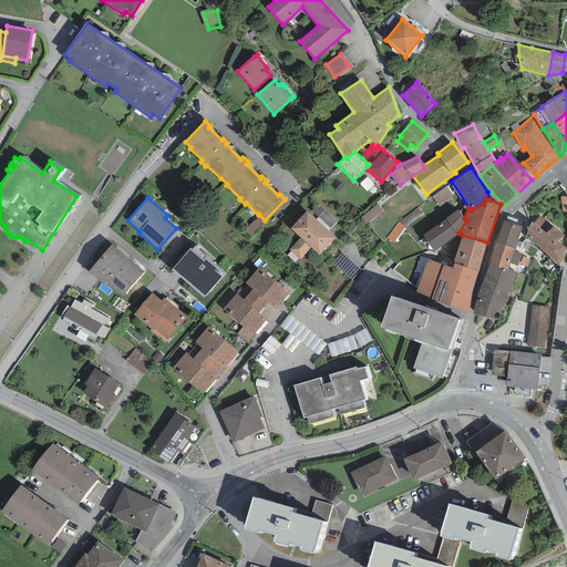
[(464,218),(459,209),(422,235),(434,251),(457,235),(459,233),(466,220),(464,218)]
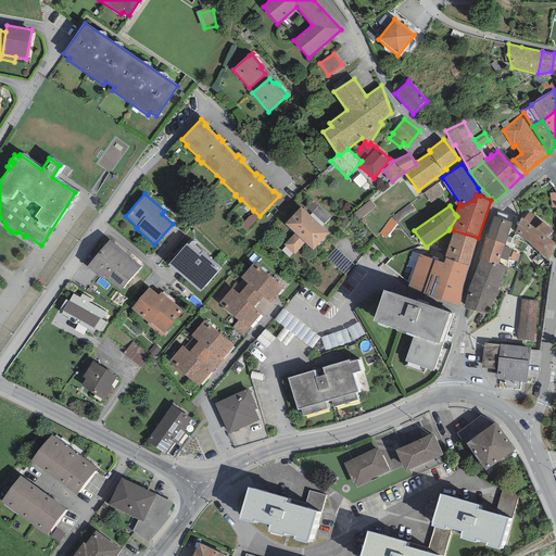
[(301,206),(285,224),(294,234),(283,244),(294,254),(305,243),(313,251),(329,232),(321,226),(310,215),(301,206)]
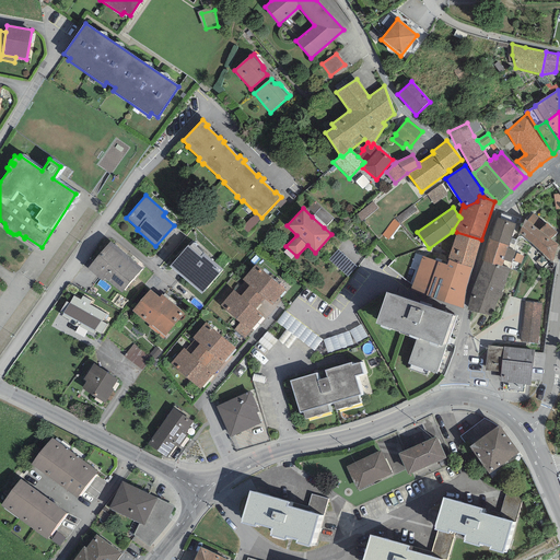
[(333,219),(321,208),(314,214),(326,225),(333,219)]
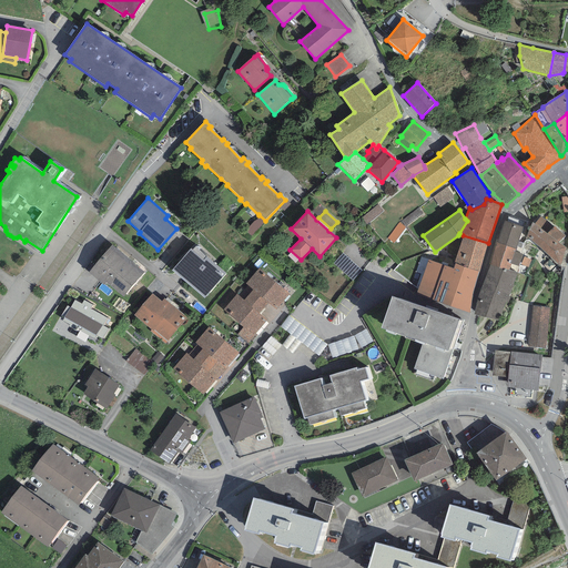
[(526,236),(536,245),(547,234),(540,229),(547,220),(540,216),(534,223),(533,222),(526,236)]
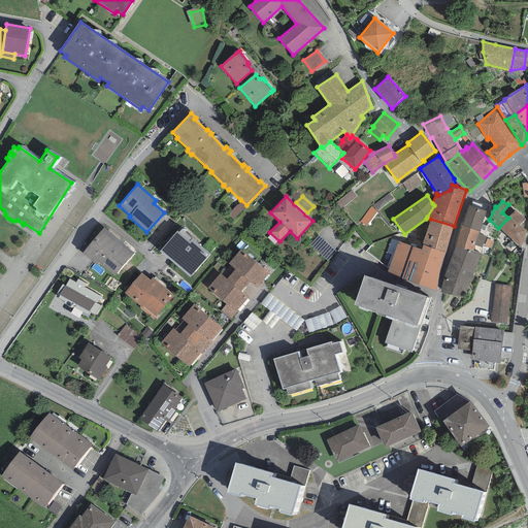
[(307,212),(296,202),(294,204),(305,215),(307,212)]
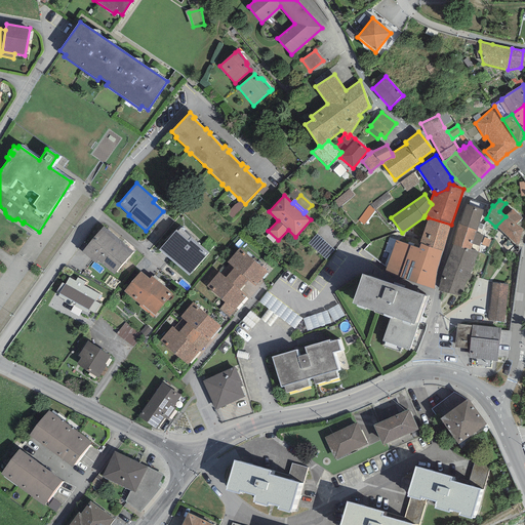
[(483,209),(466,204),(459,225),(477,230),(483,209)]
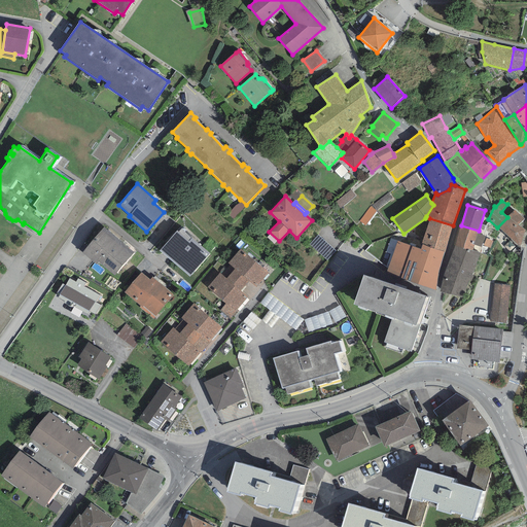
[(507,217),(497,227),(508,237),(519,248),(525,231),(518,225),(524,219),(515,209),(507,217)]
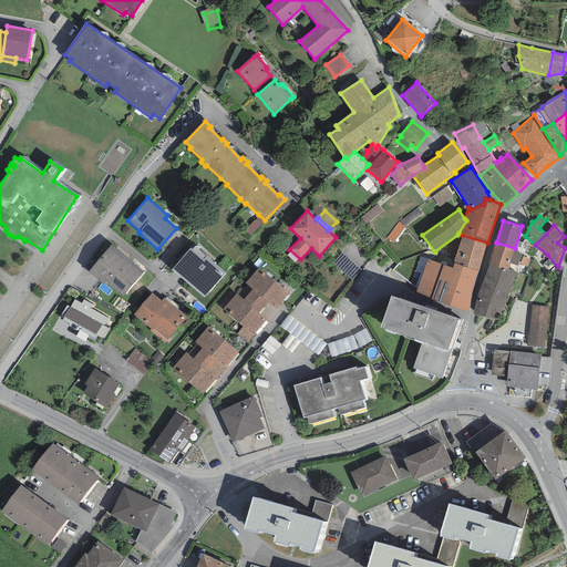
[(487,243),(462,235),(453,263),(454,264),(477,270),(487,243)]
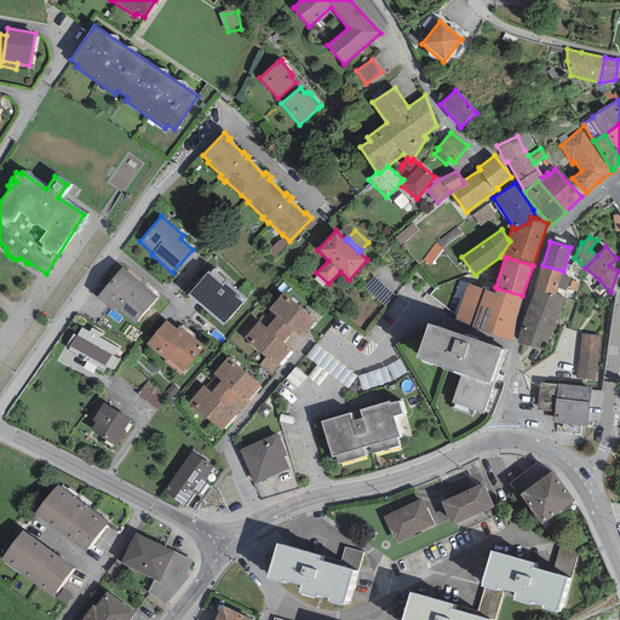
[(543,265),(541,264),(534,290),(556,296),(557,288),(566,292),(570,277),(562,275),(563,271),(543,265)]
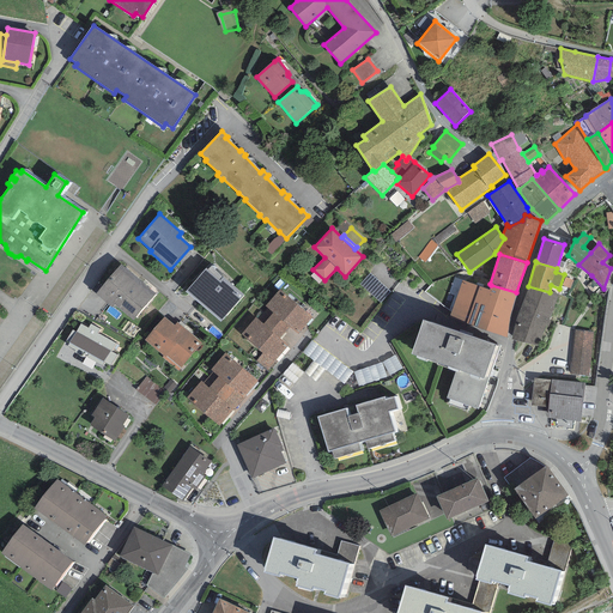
[(121,265),(96,295),(111,308),(114,304),(133,321),(156,293),(121,265)]
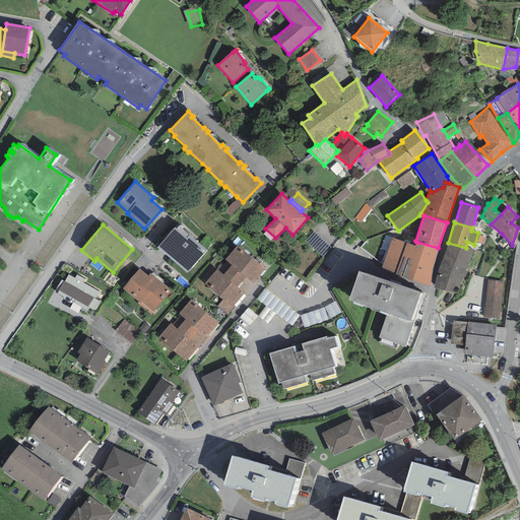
[(175,228),(157,247),(187,273),(207,250),(179,225),(176,229),(175,228)]
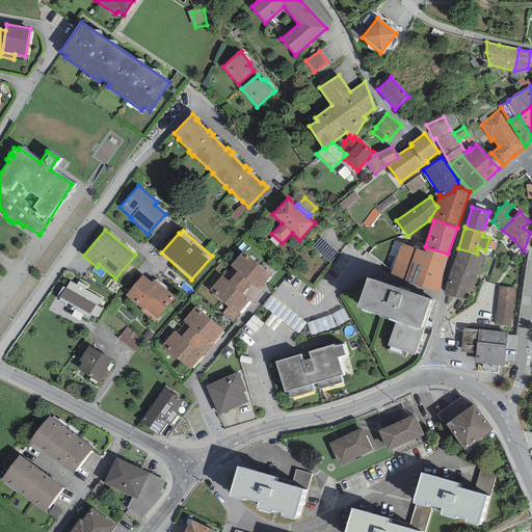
[(339,253),(321,237),(312,247),(329,263),(339,253)]
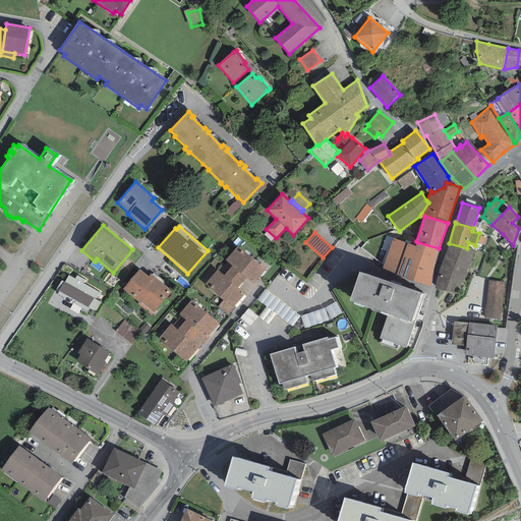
[(416,246),(393,239),(383,269),(397,274),(396,275),(431,287),(431,275),(439,248),(417,242),(416,246)]
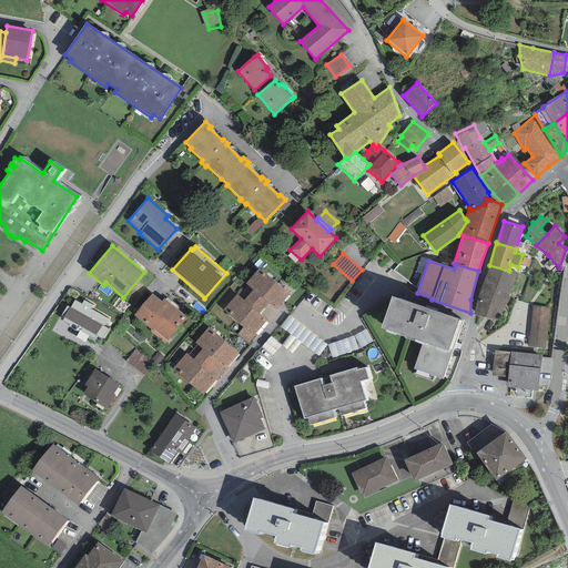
[(509,271),(489,265),(479,292),(474,313),(498,322),(507,304),(517,273),(509,271)]
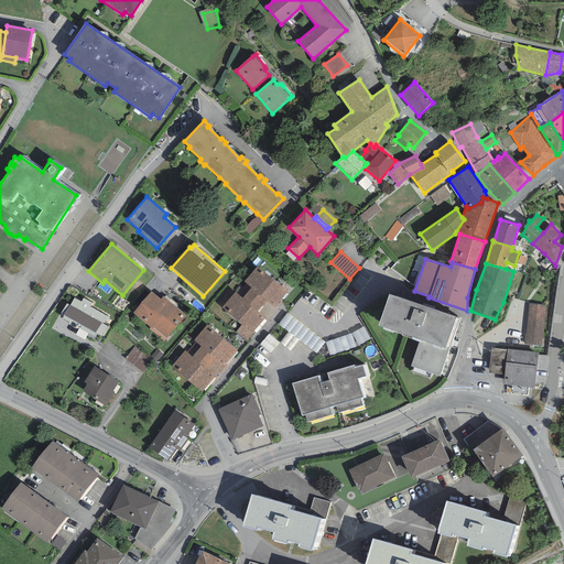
[(286,292),(257,267),(243,281),(246,283),(242,288),(270,312),(286,292)]
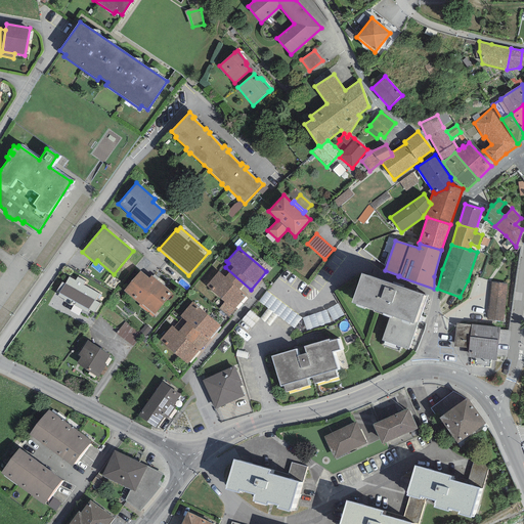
[(234,310),(251,290),(225,267),(220,272),(218,271),(206,286),(224,302),(219,309),(229,317),(234,310)]
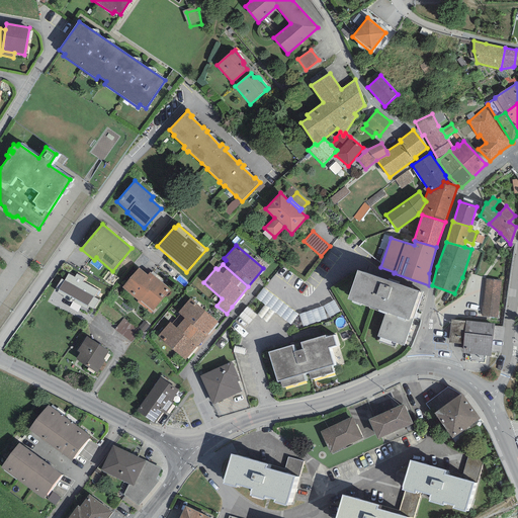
[(139,268),(122,287),(140,303),(141,300),(153,312),(171,290),(150,272),(148,275),(139,268)]
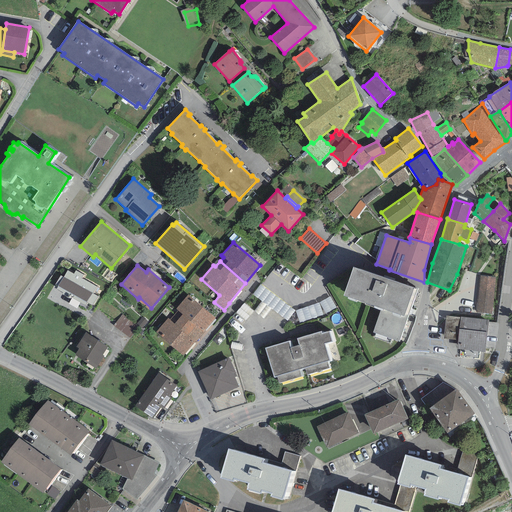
[(413,289),(353,268),(343,296),(381,309),(373,332),(399,341),(407,317),(404,316),(413,289)]
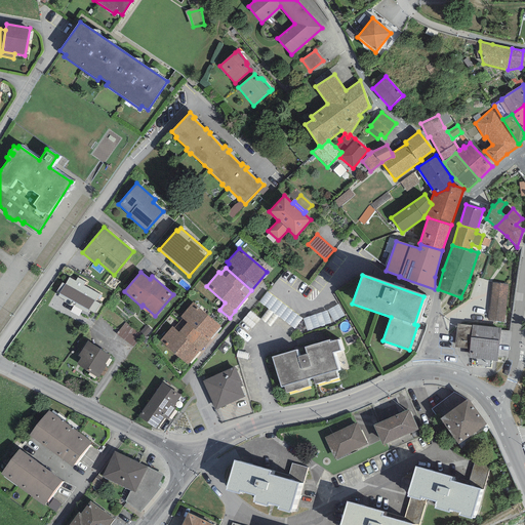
[(75,281),(69,278),(65,284),(62,283),(56,292),(58,293),(57,295),(64,299),(63,301),(72,307),(73,305),(88,313),(89,311),(94,314),(101,304),(95,300),(98,294),(83,285),(85,282),(77,278),(75,281)]
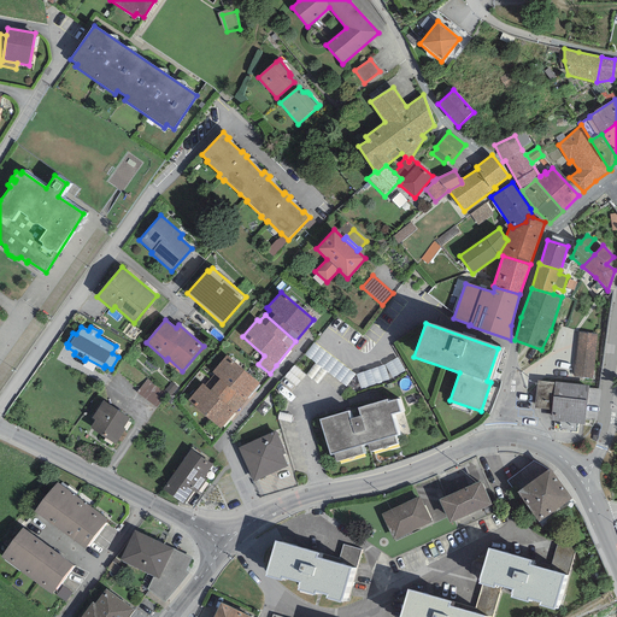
[(598,334),(579,333),(574,377),(593,378),(598,334)]
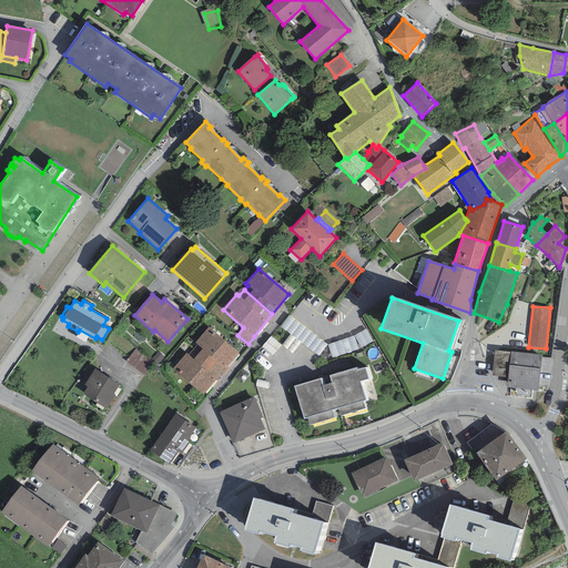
[(327,345),(288,315),(281,326),(291,334),(302,343),(318,356),(327,345)]
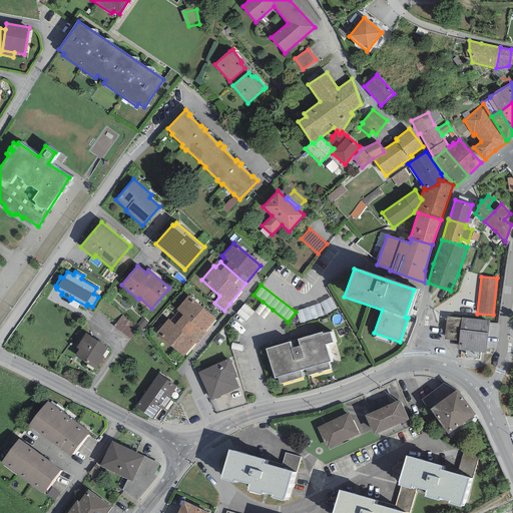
[(215,320),(188,296),(176,310),(178,311),(174,315),(199,337),(215,320)]
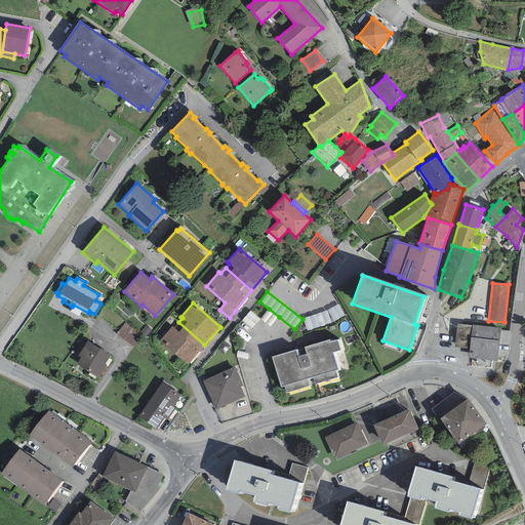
[(345,316),(338,305),(328,311),(334,321),(345,316)]
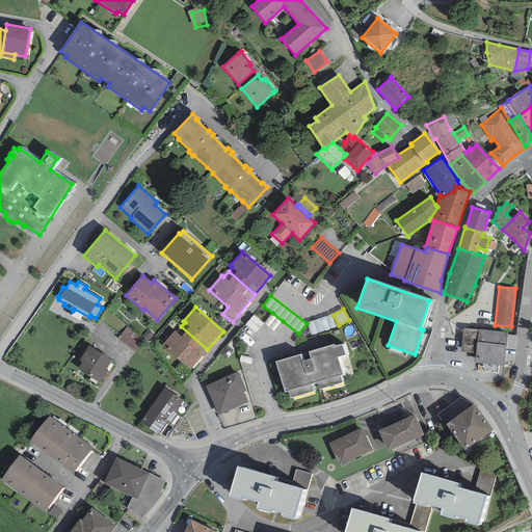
[(274,331),(283,321),(272,313),(264,323),(274,331)]
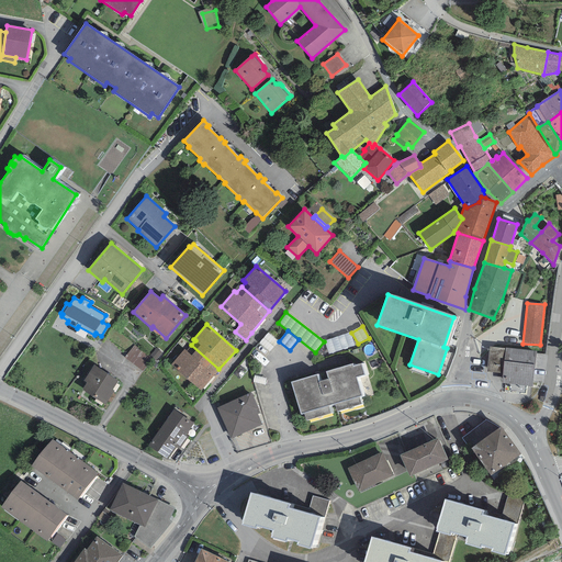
[(278,341),(268,333),(259,343),(269,351),(278,341)]
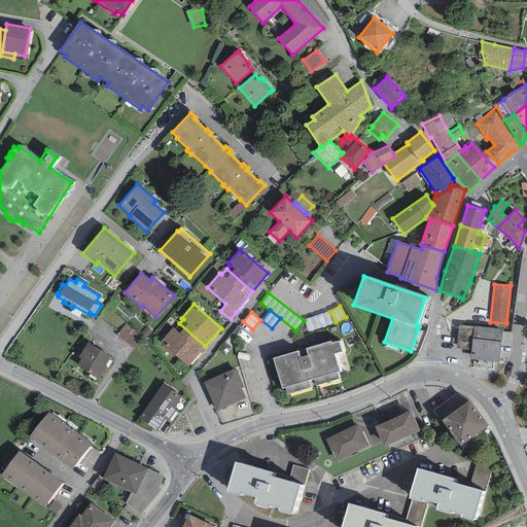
[(328,312),(305,320),(308,332),(332,324),(328,312)]
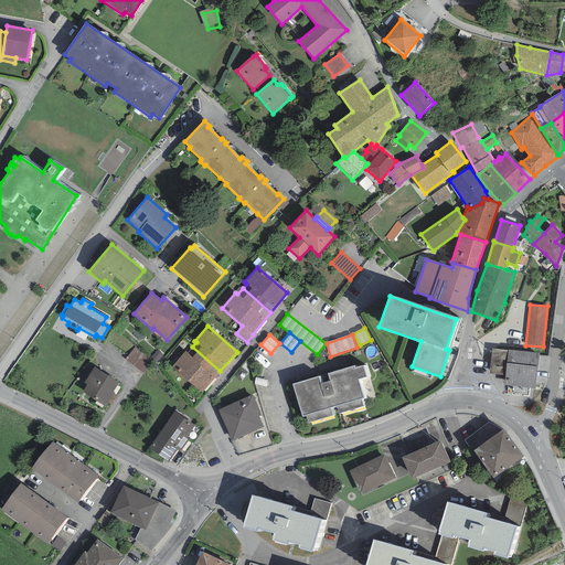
[(152,361),(134,347),(125,359),(144,373),(152,361)]
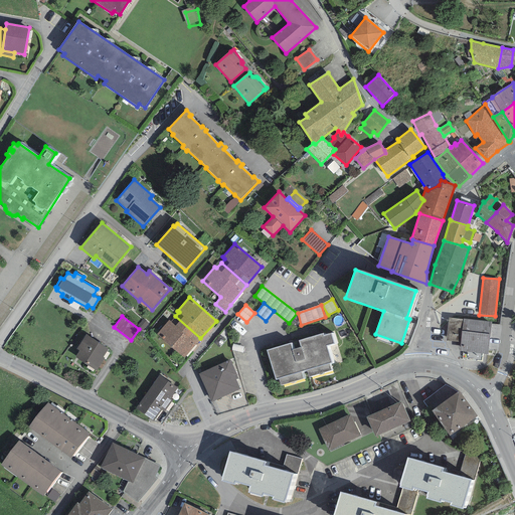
[(184,358),(200,338),(175,316),(171,322),(169,320),(157,334),(184,358)]
